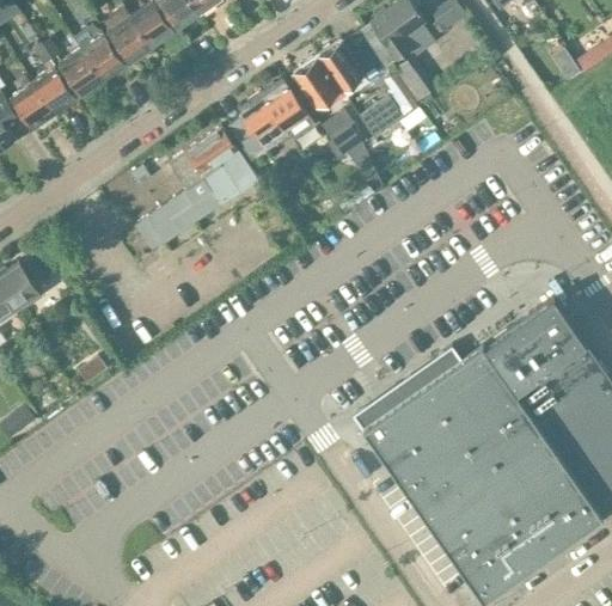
[(176,31),(199,16),(187,0),(155,0),(176,31)]
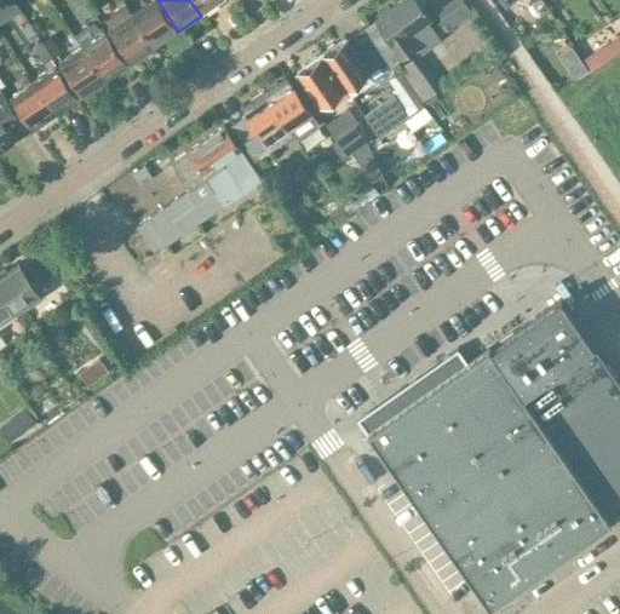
[(224,0),(223,0),(189,0),(201,16),(224,0)]
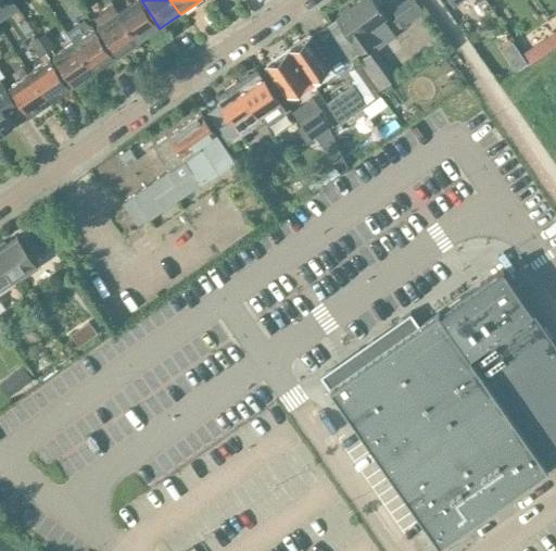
[(369,0),(367,0),(336,23),(358,57),(373,48),(364,36),(386,22),(369,0)]
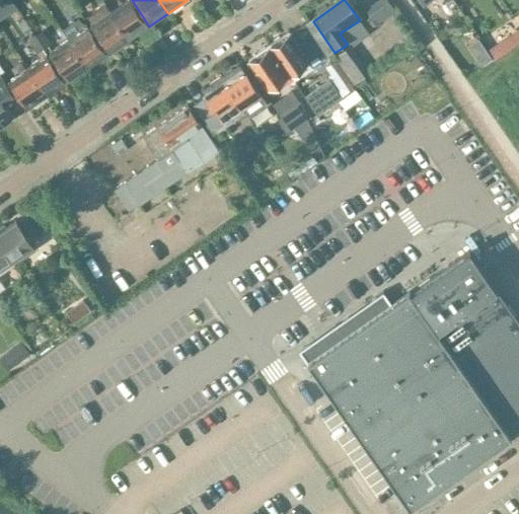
[(374,26),(393,13),(385,1),(366,14),(374,26)]
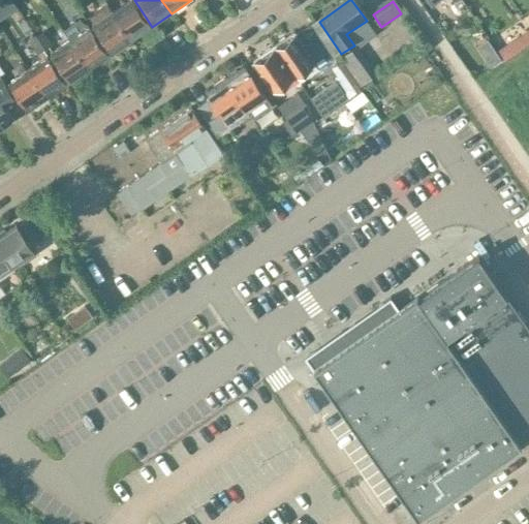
[(131,2),(113,16),(129,42),(149,29),(131,2)]
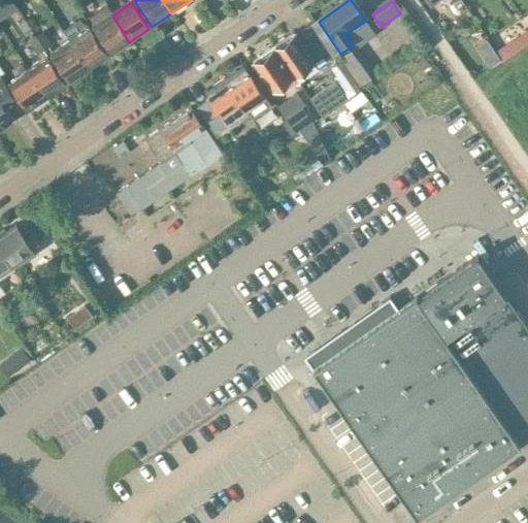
[(458,4),(448,11),(455,22),(465,14),(458,4)]
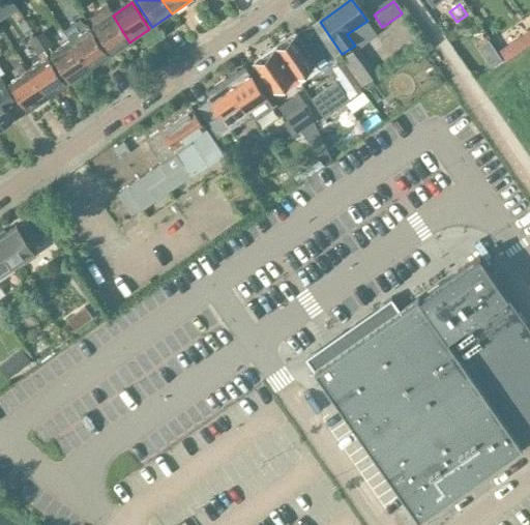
[(113,16),(108,8),(90,21),(94,28),(93,29),(111,55),(129,42),(113,16)]
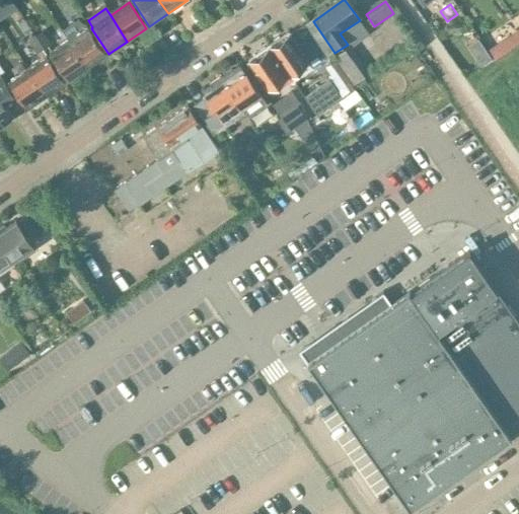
[(279,42),(268,50),(288,79),(325,54),(307,26),(302,29),(290,38),(290,37),(281,43),(279,42)]
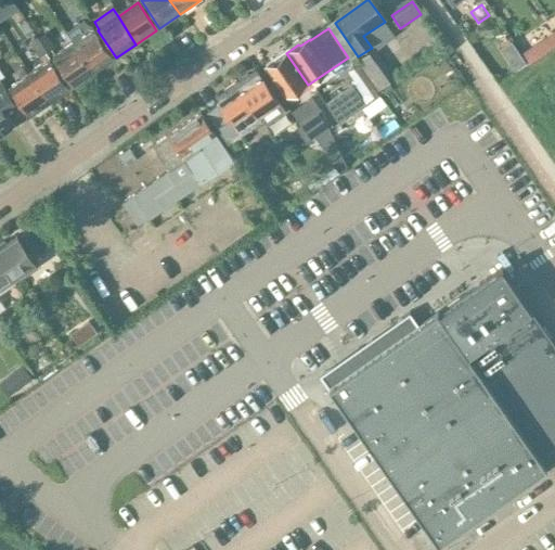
[(93,33),(73,47),(91,75),(113,61),(93,33)]
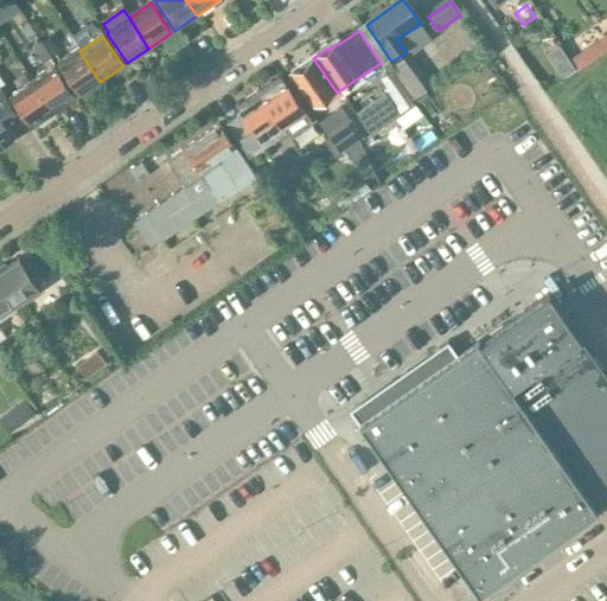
[(78,97),(100,82),(80,51),(57,66),(78,97)]
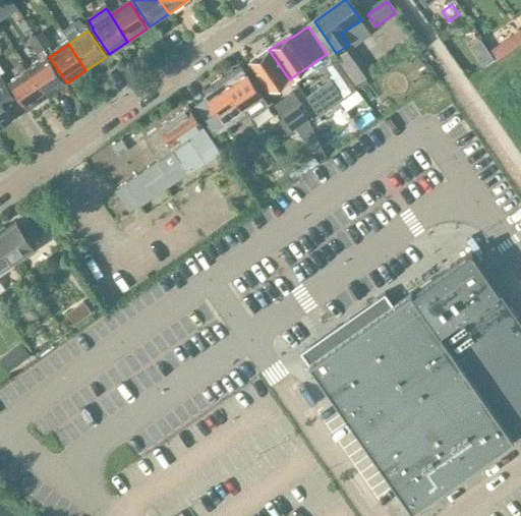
[(248,66),(268,93),(289,79),(269,50),(257,57),(256,60),(248,66)]
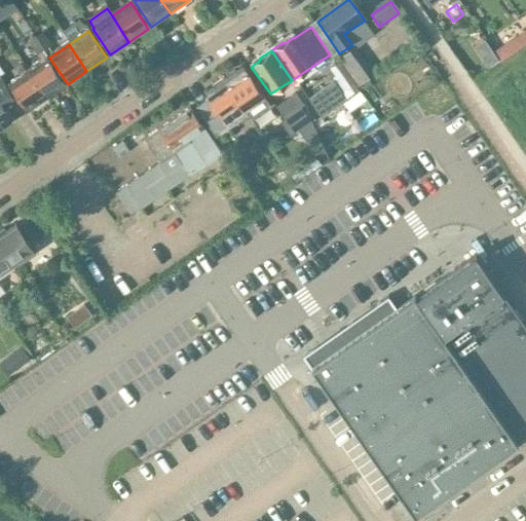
[(339,61),(346,72),(359,89),(372,80),(361,63),(352,51),(339,61)]
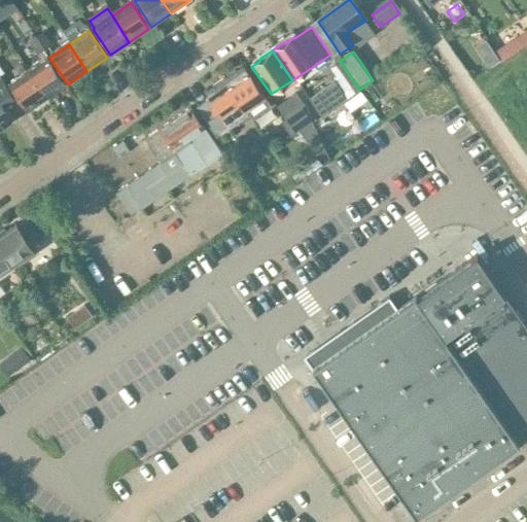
[(46,60),(27,73),(45,100),(65,87),(46,60)]
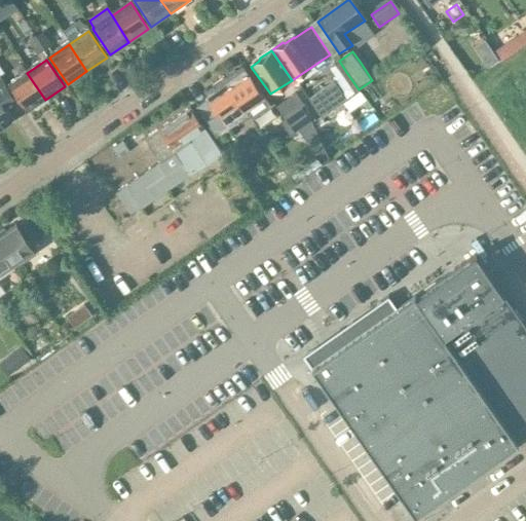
[(331,73),(335,79),(335,80),(332,82),(347,104),(359,95),(344,73),(340,67),(331,73)]
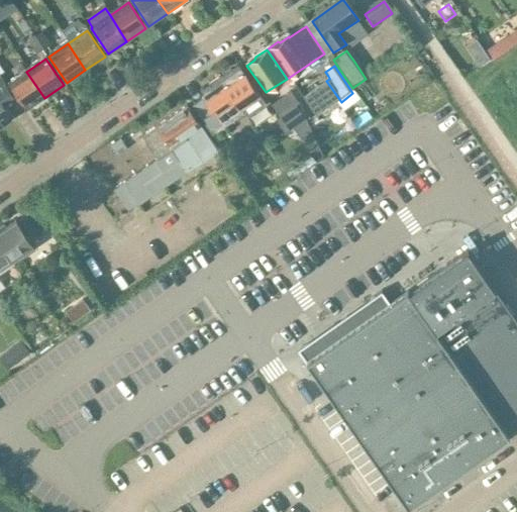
[(239,71),(220,84),(239,110),(259,97),(239,71)]
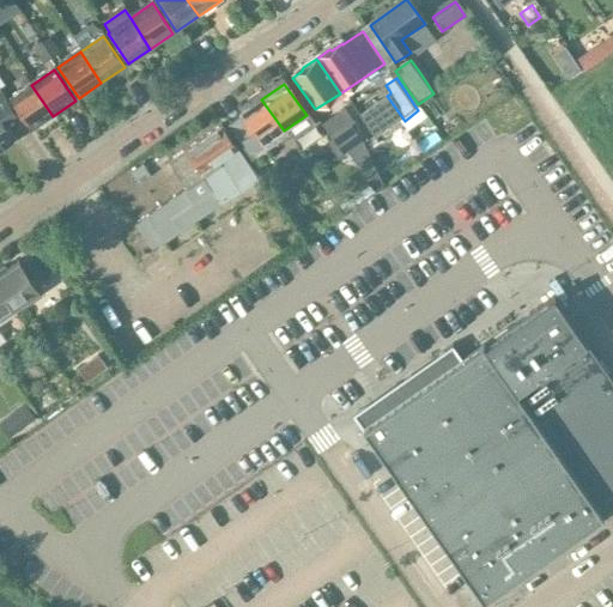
[(30,132),(53,116),(31,85),(10,101),(30,132)]
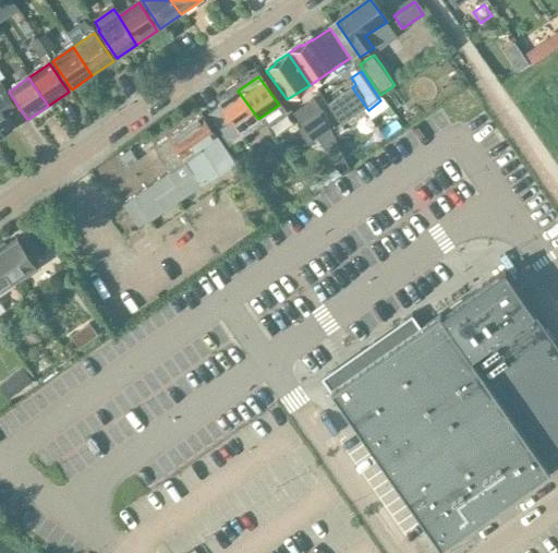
[(0,86),(0,137),(13,130),(9,122),(20,115),(11,103),(2,89),(0,86)]
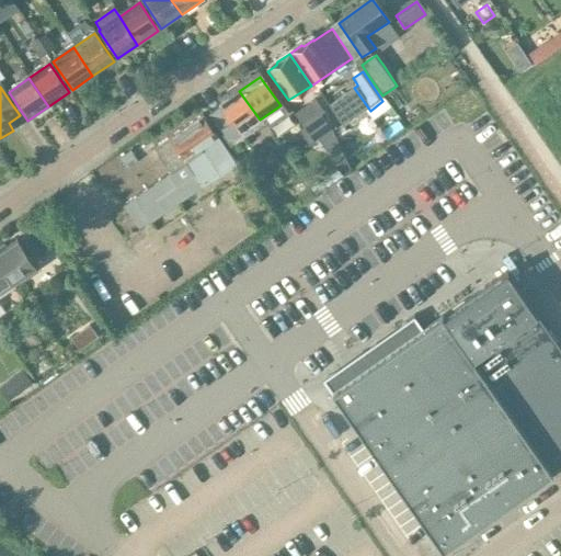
[(208,118),(229,150),(264,126),(260,120),(239,91),(219,104),(221,109),(208,118)]
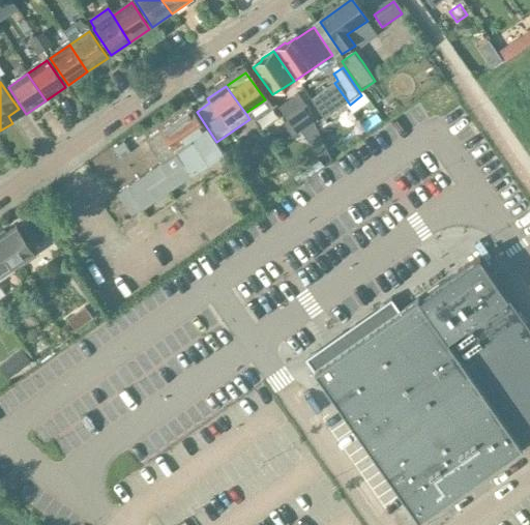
[(328,108),(320,97),(311,104),(319,115),(328,108)]
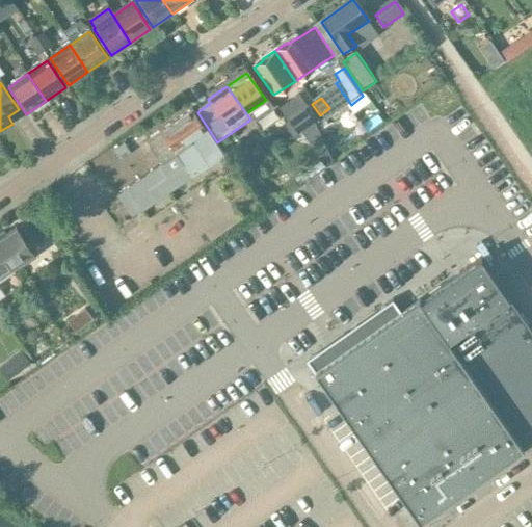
[(189,142),(205,132),(191,113),(145,145),(161,167),(176,158),(191,147),(189,142)]
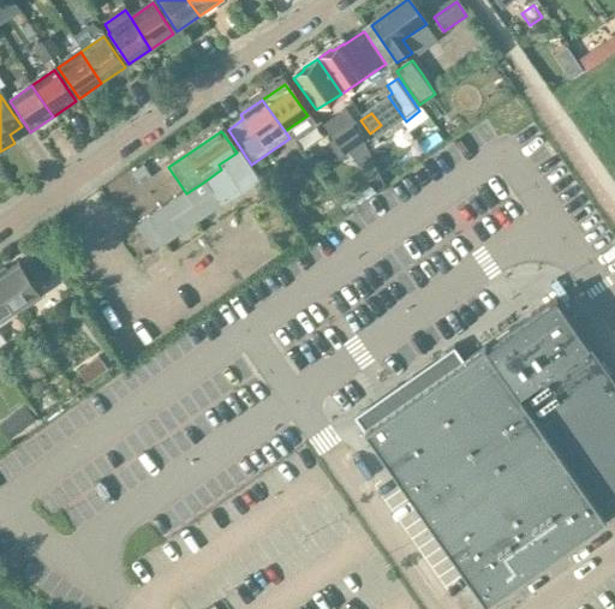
[(351,131),(333,143),(344,159),(362,147),(351,131)]
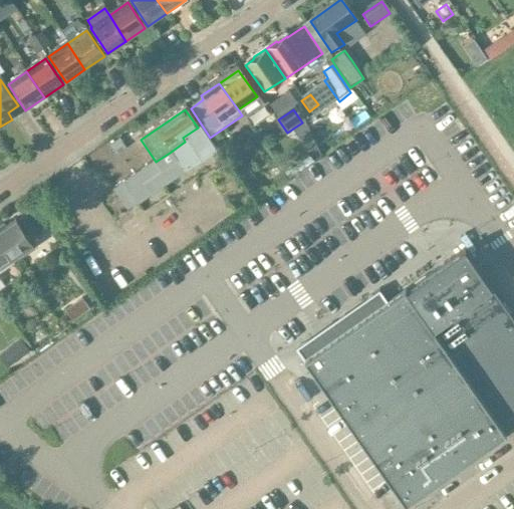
[(184,175),(185,176),(186,178),(219,156),(217,154),(198,128),(183,138),(185,142),(170,153),(184,175)]
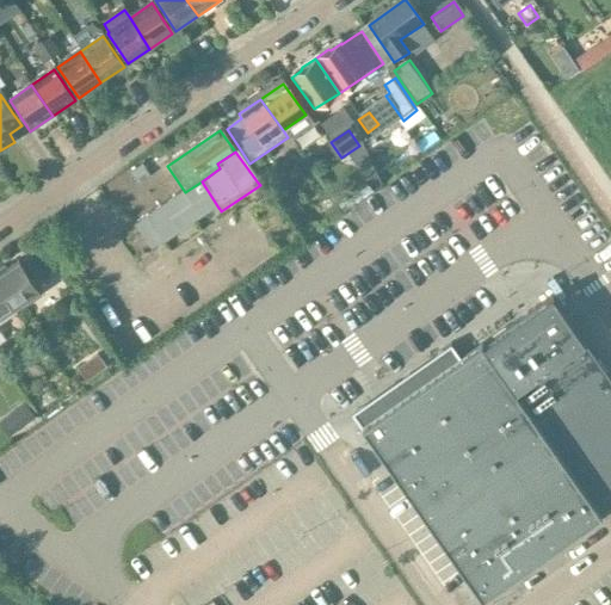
[(185,192),(135,229),(152,252),(161,245),(162,247),(218,208),(202,181),(185,192)]
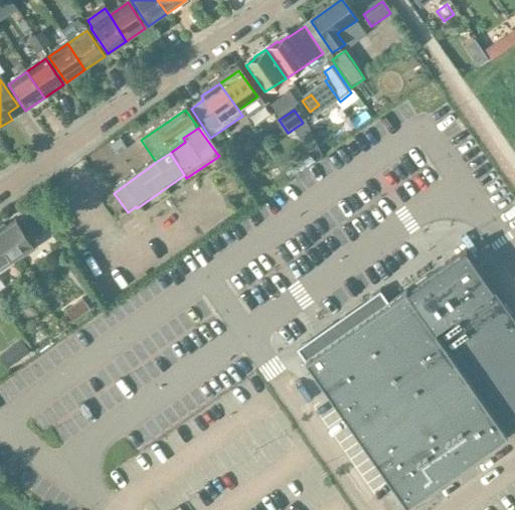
[(4,227),(0,229),(0,243),(14,265),(34,251),(29,242),(39,236),(27,219),(17,226),(15,223),(5,229),(4,227)]
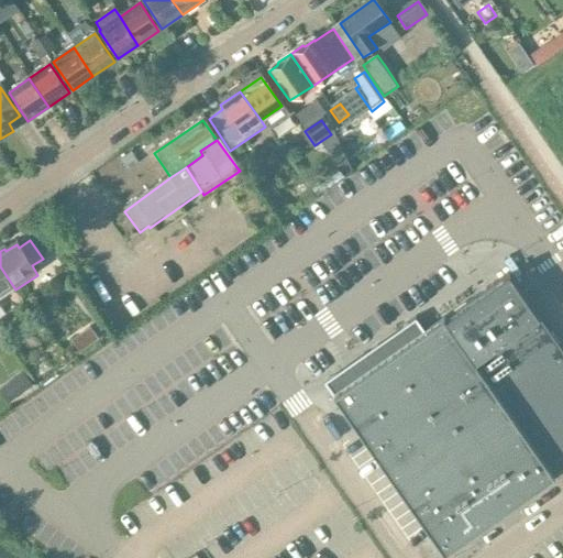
[(0,298),(15,290),(0,266),(0,298)]
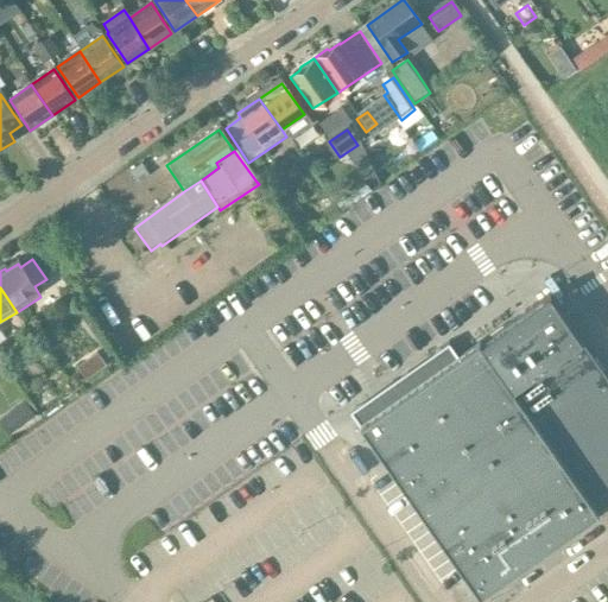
[(393,407),(363,429),(460,566),(456,569),(469,588),(473,585),(479,596),(596,514),(607,505),(607,382),(549,298),(393,407)]
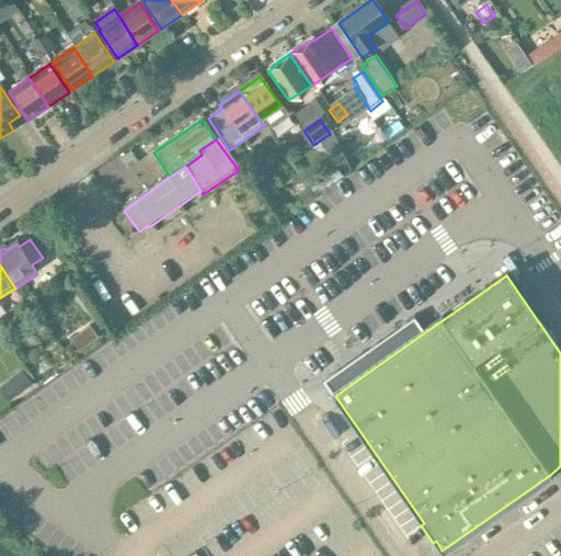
[(84,333),(84,338),(90,347),(98,341),(90,330),(84,333)]
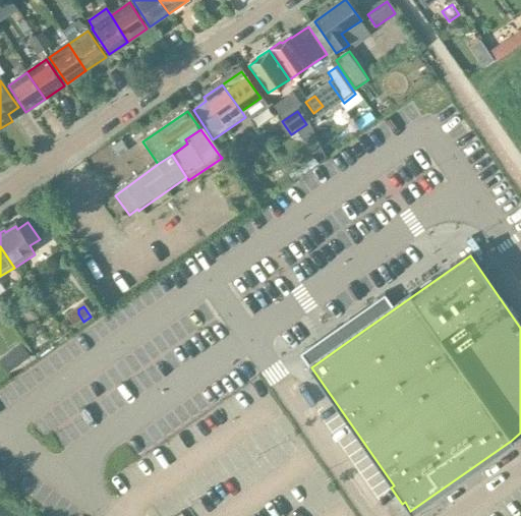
[(20,348),(12,354),(21,366),(30,360),(20,348)]
